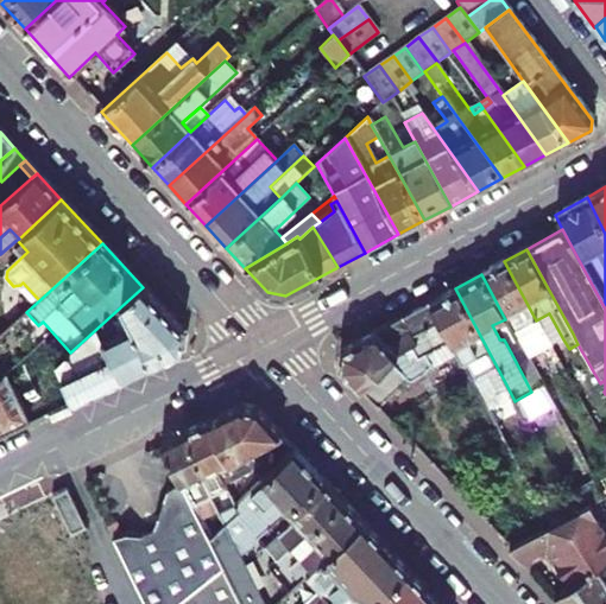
[(150,366),(177,351),(182,331),(143,287),(120,307),(150,366)]
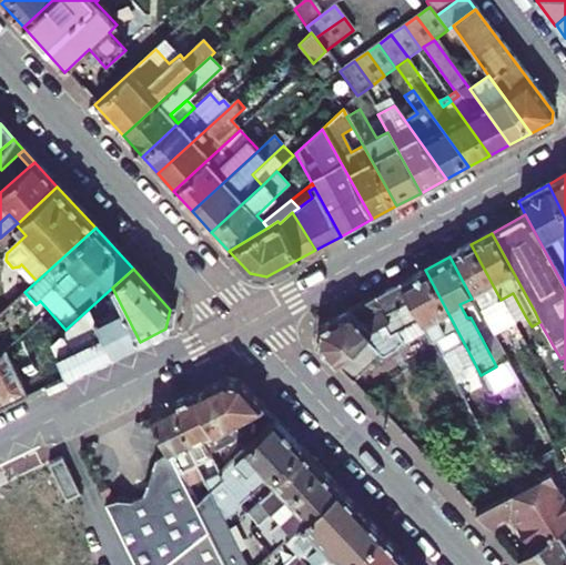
[(474,362),(425,270),(401,283),(427,332),(454,384),(465,379),(461,370),(474,362)]
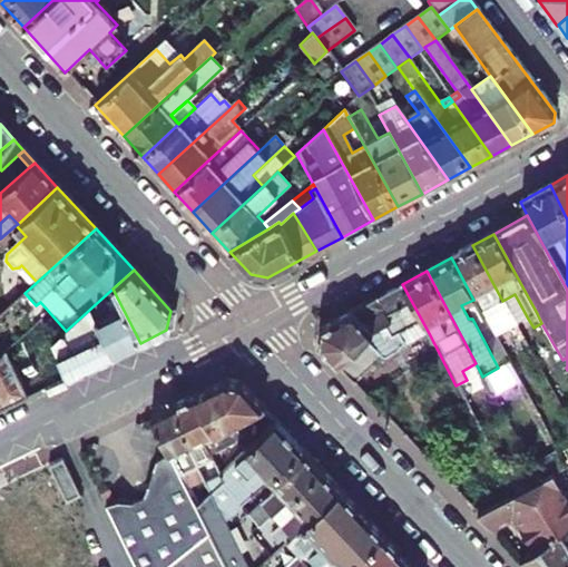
[(352,312),(320,330),(316,345),(336,367),(352,383),(380,358),(384,358),(398,351),(399,348),(403,344),(404,346),(429,333),(402,284),(352,312)]
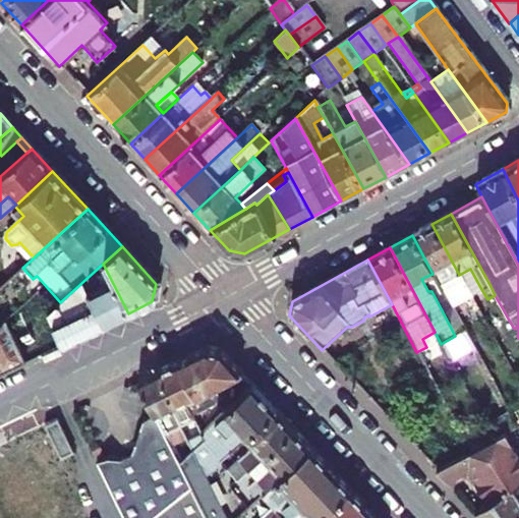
[(81,283),(103,326),(128,313),(103,264),(81,283)]
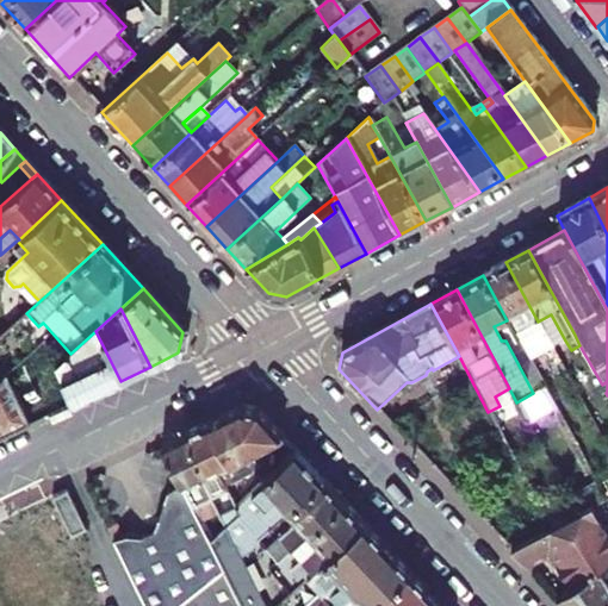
[(538,322),(552,348),(565,341),(551,314),(538,322)]
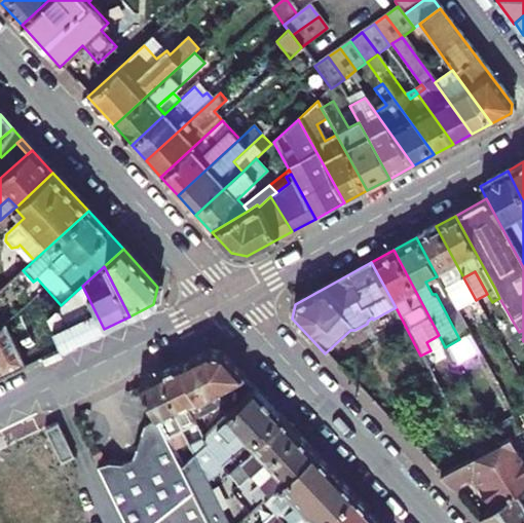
[(437,276),(425,282),(432,293),(443,287),(437,276)]
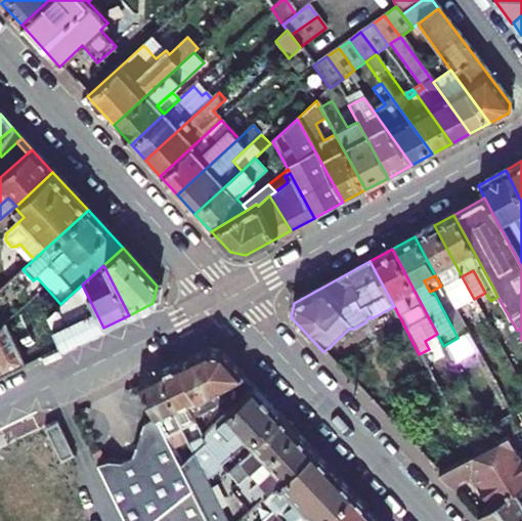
[(454,280),(442,288),(451,305),(453,310),(464,304),(466,303),(454,280)]
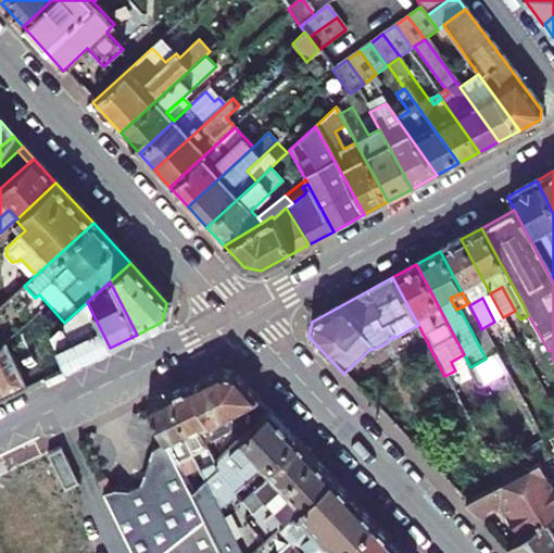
[(50,336),(66,369),(110,348),(87,302),(64,323),(50,336)]
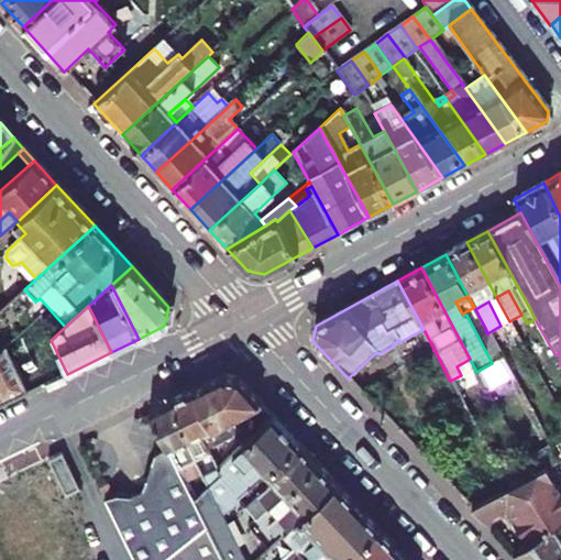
[(527,324),(534,338),(542,332),(535,319),(527,324)]
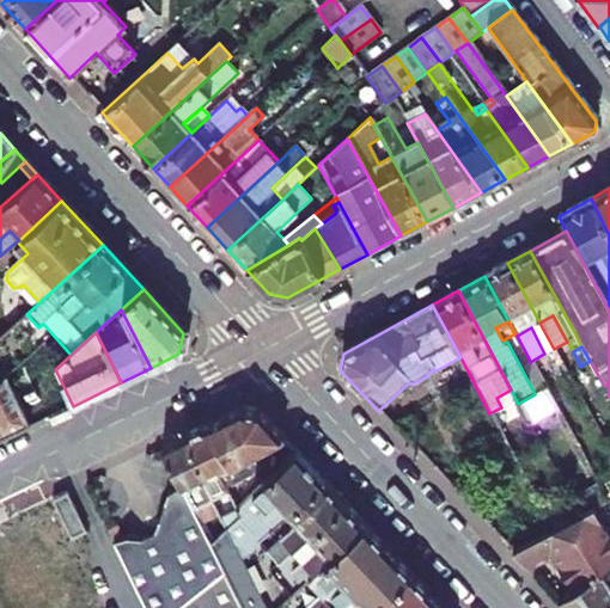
[(528,356),(518,362),(535,394),(546,390),(530,362),(528,356)]
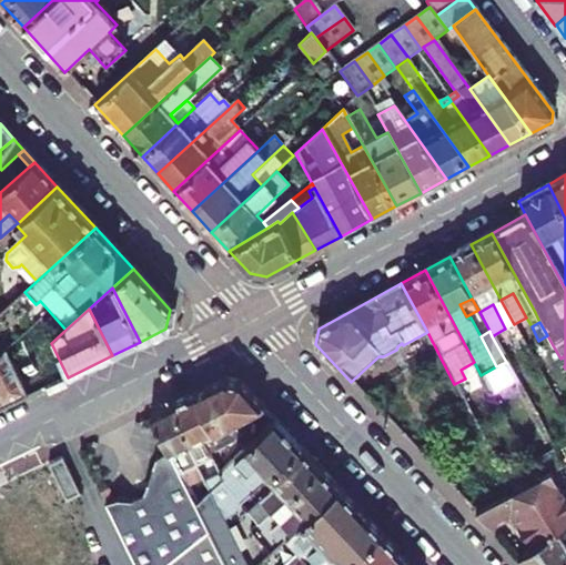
[(0,409),(27,397),(6,351),(0,355),(0,409)]
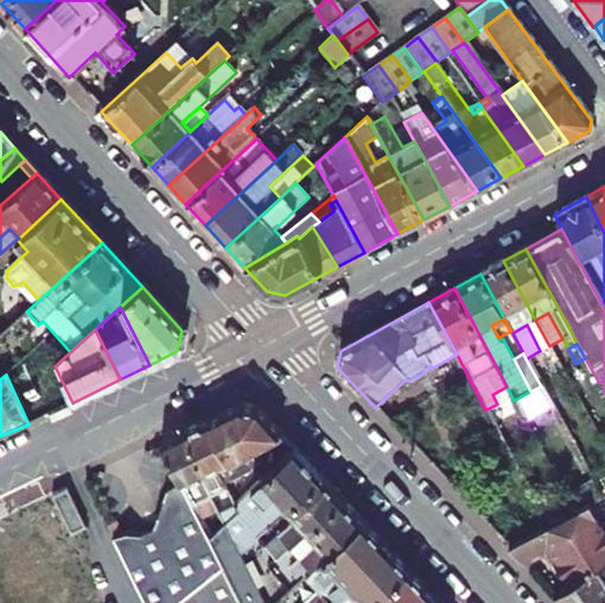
[(215,468),(221,479),(225,476),(229,482),(248,472),(250,469),(262,479),(293,450),(255,409),(239,405),(204,422),(227,462),(215,468)]
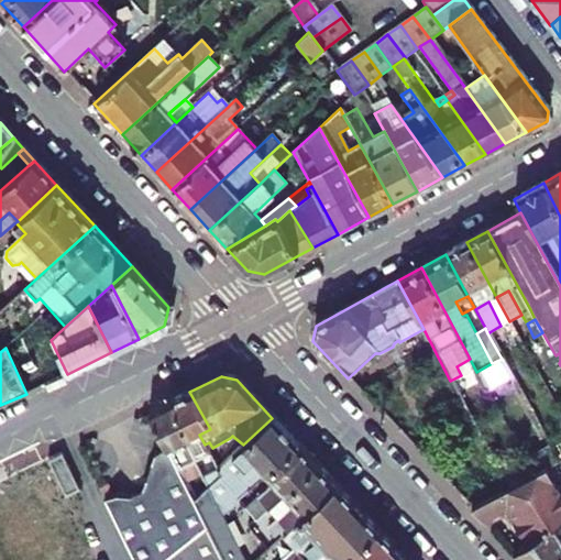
[(210,429),(189,392),(171,402),(189,440),(184,443),(194,462),(209,454),(205,445),(199,435),(210,429)]
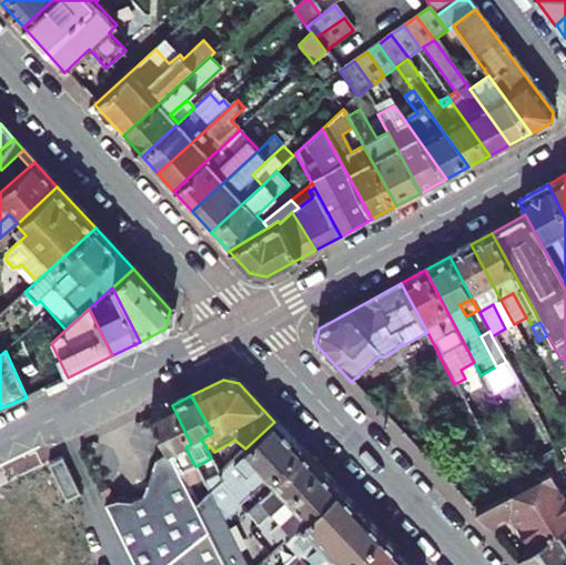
[(150,416),(168,452),(185,487),(202,481),(195,466),(185,447),(191,444),(172,405),(150,416)]
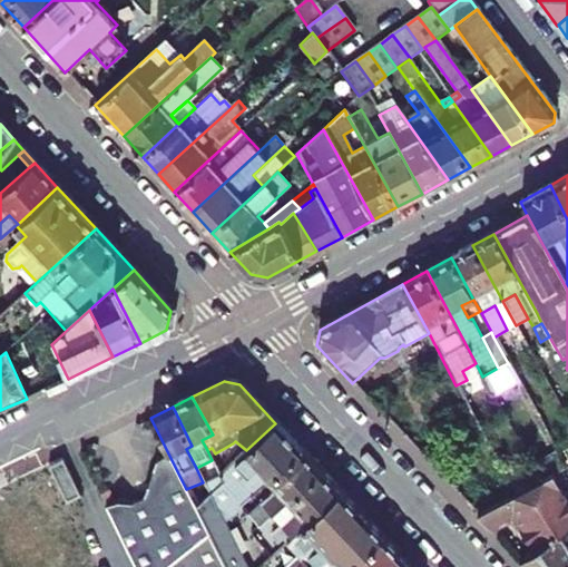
[(245,566),(223,522),(226,520),(229,519),(233,516),(236,514),(238,511),(240,507),(267,480),(300,450),(275,423),(246,450),(235,461),(219,475),(221,478),(223,484),(209,496),(196,509),(208,535),(224,566),(245,566)]
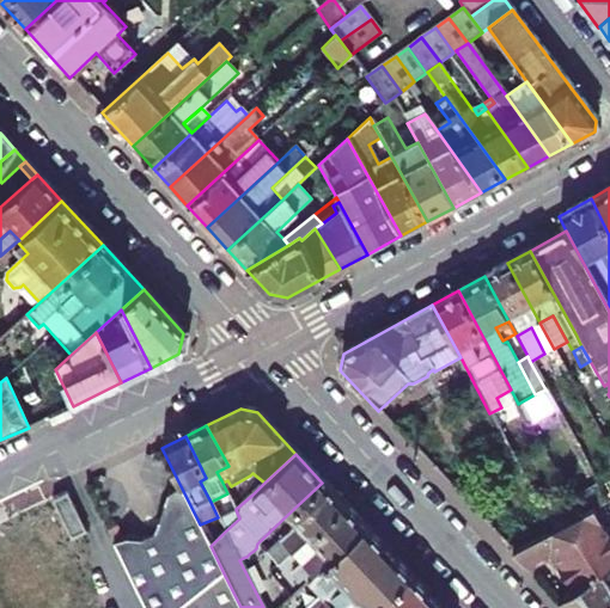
[(266,553),(278,566),(291,554),(343,505),(322,483),(287,515),(297,524),(266,553)]
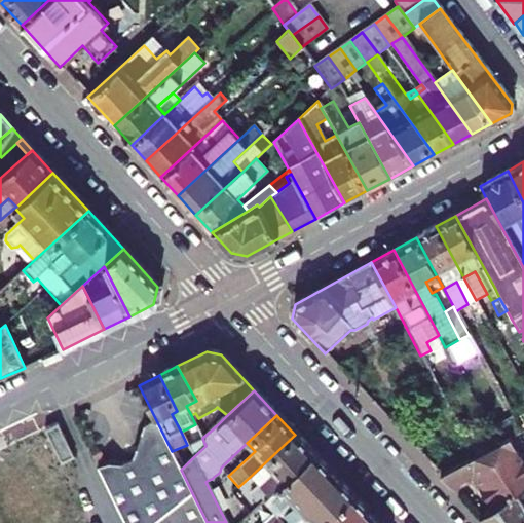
[(172,451),(155,418),(143,424),(132,460),(119,465),(108,462),(96,469),(122,522),(155,522),(192,493),(181,470),(172,451)]
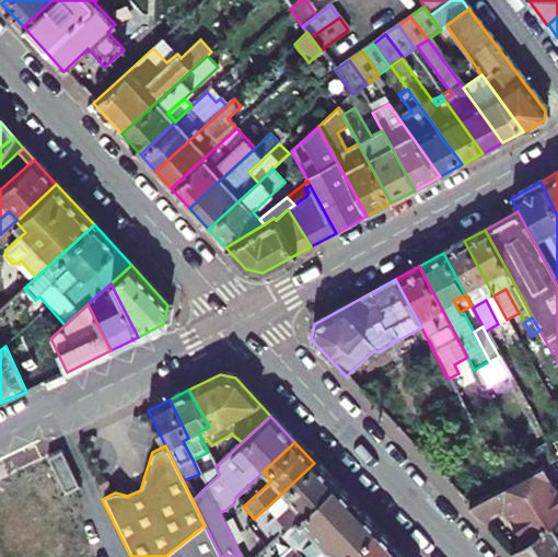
[(78,489),(60,453),(46,460),(64,494),(64,496),(78,489)]
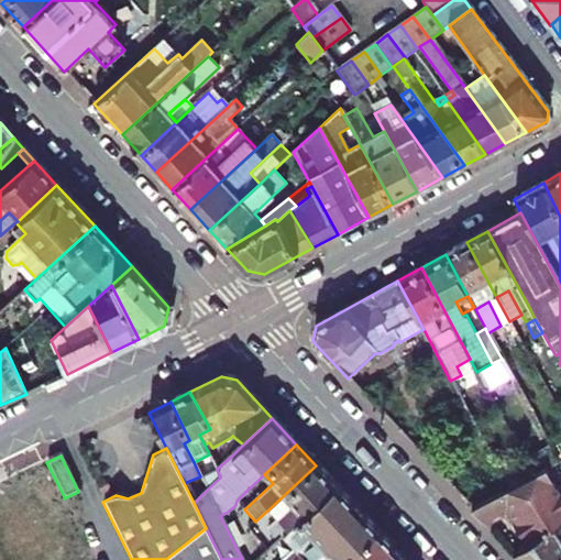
[(283,537),(336,486),(316,465),(267,511),(277,522),(272,526),(283,537)]
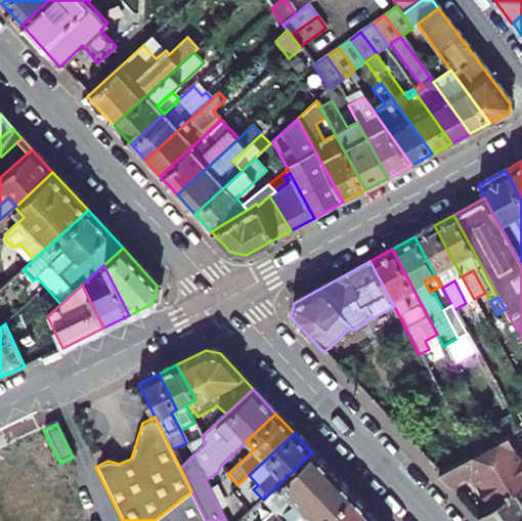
[(471,477),(489,507),(521,484),(521,459),(519,454),(513,452),(506,438),(495,443),(472,457),(437,474),(450,488),(471,477)]
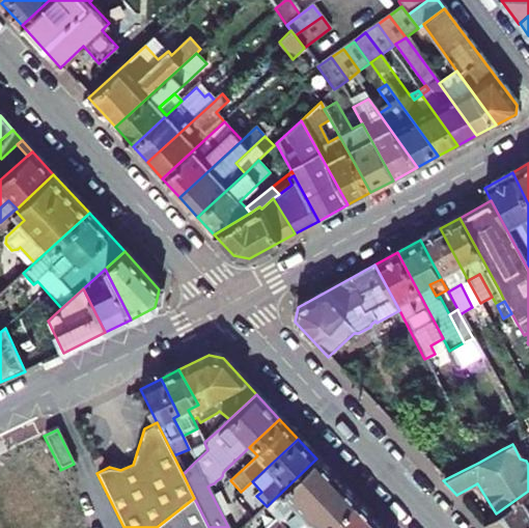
[(191,453),(195,462),(207,450),(205,445),(191,453)]
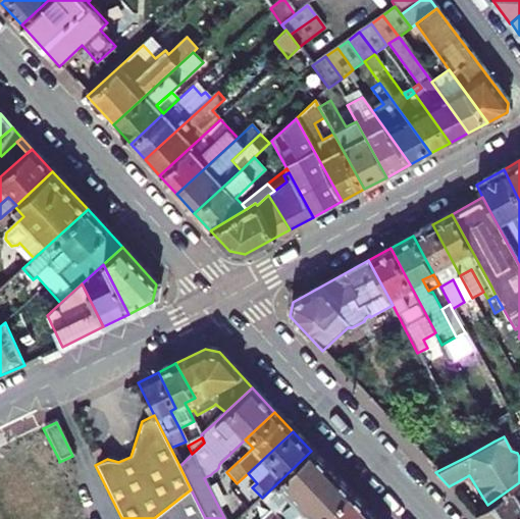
[(280,518),(331,472),(311,451),(262,498),(261,499),(271,510),(262,518),(280,518)]
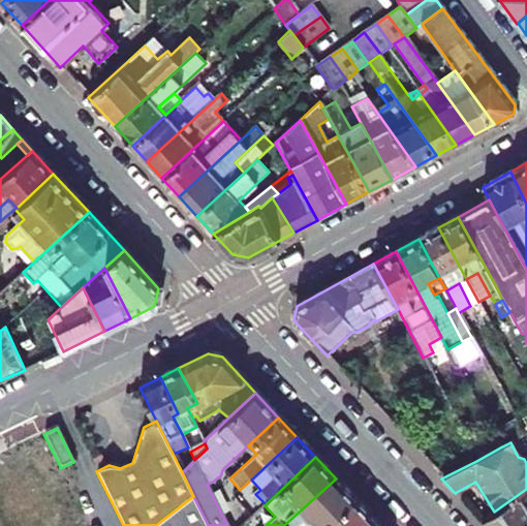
[(324,525),(354,499),(336,478),(284,525),(324,525)]
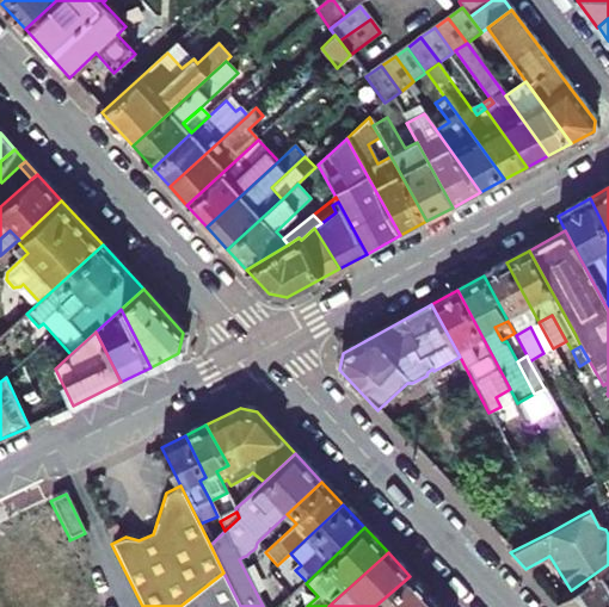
[(555,601),(560,606),(606,606),(608,605),(608,564),(571,590),(555,601)]
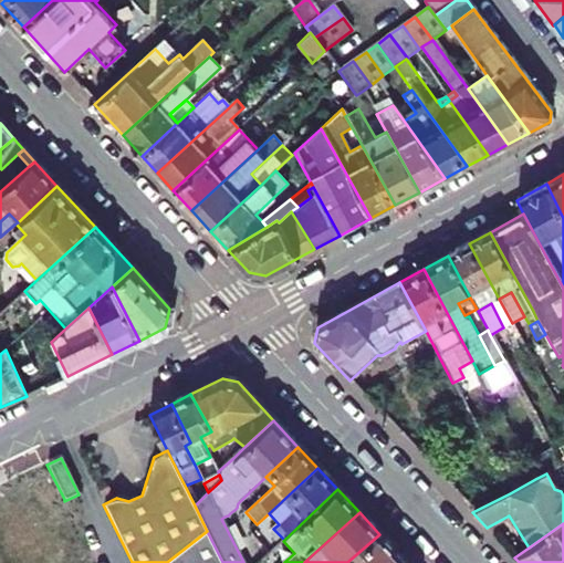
[(222,562),(207,531),(167,562),(222,562)]
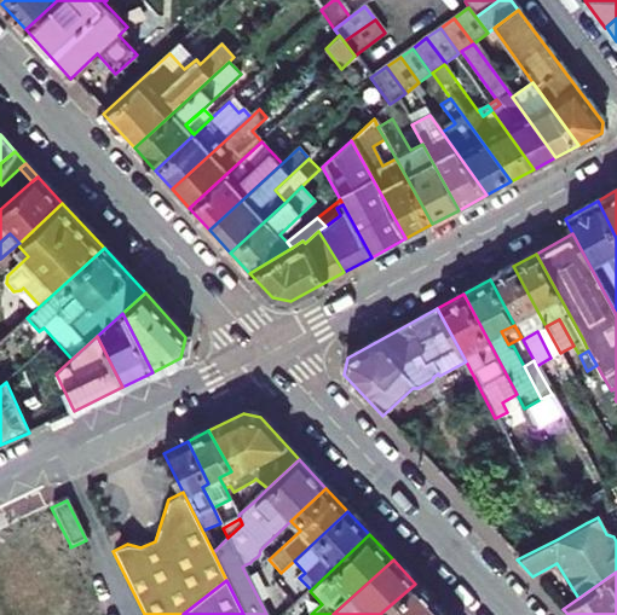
[(430,614),(438,608),(415,584),(380,614),(430,614)]
